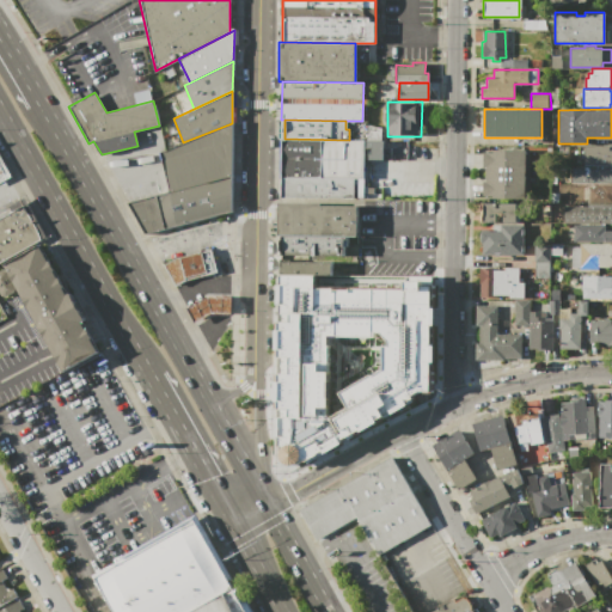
[(128,203),(170,193),(159,152),(183,142),(232,123),(231,212),(146,234),(128,203)]
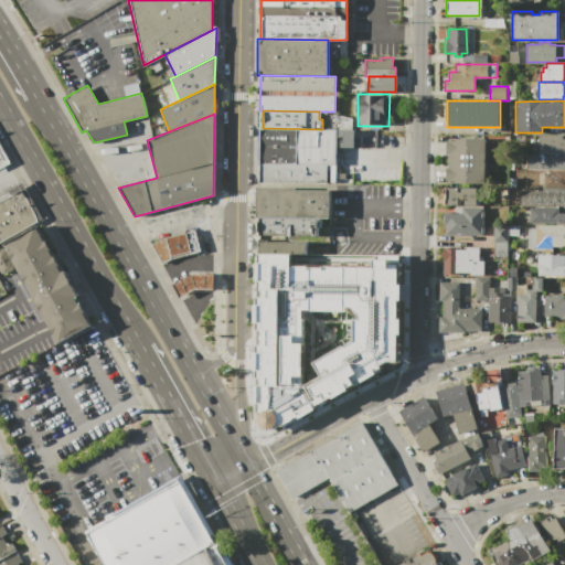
[(258,183),(258,128),(263,128),(322,129),(336,129),(334,164),(327,164),(326,183),(258,183)]
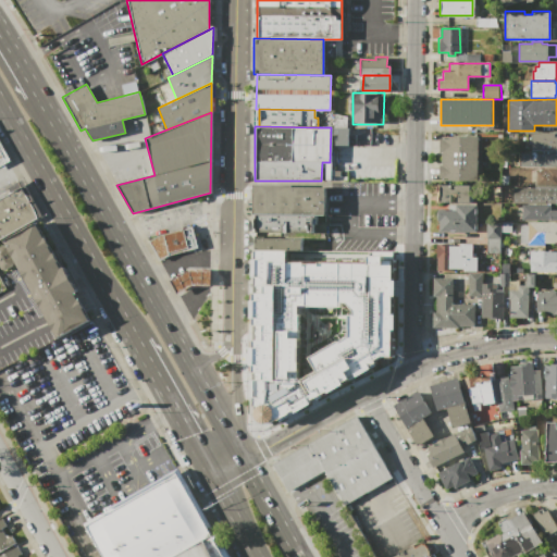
[(333,127),(348,127),(348,140),(333,140),(333,127)]
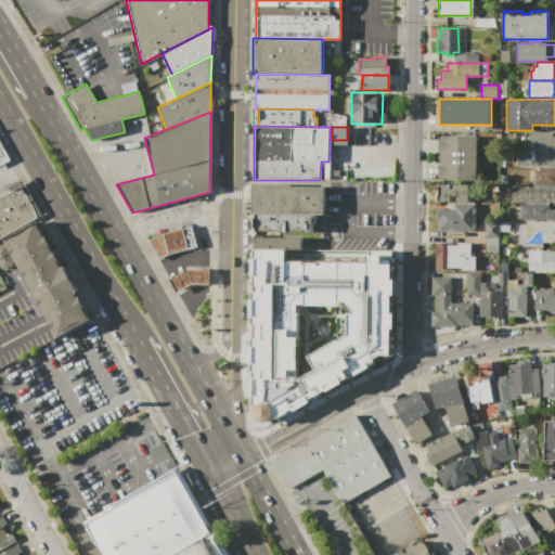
[(554,150),(532,151),(529,151),(529,132),(553,132),(553,136),(554,136),(554,150)]
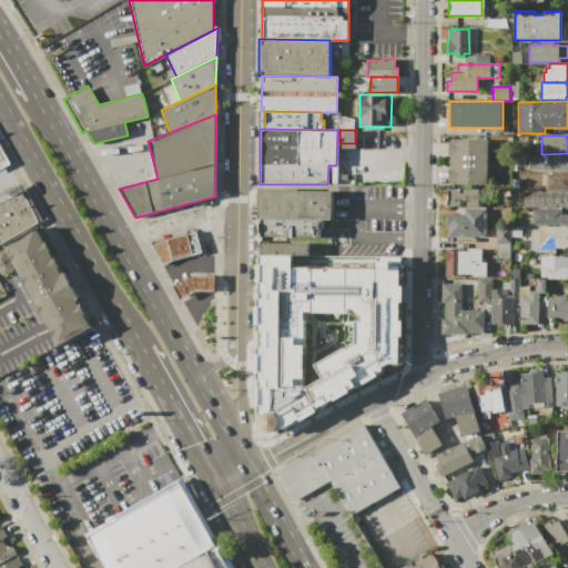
[(487,139),(487,184),(450,184),(450,181),(448,181),(448,168),(450,168),(450,155),(448,155),(448,141),(450,141),(450,139),(487,139)]
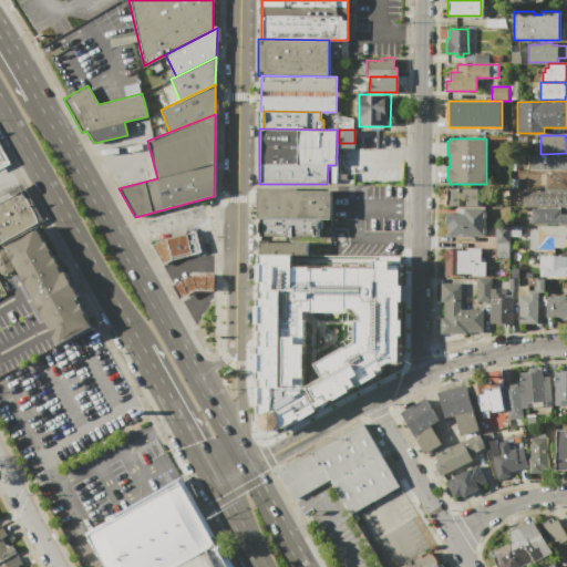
[(0,146),(10,164),(0,169),(0,146)]
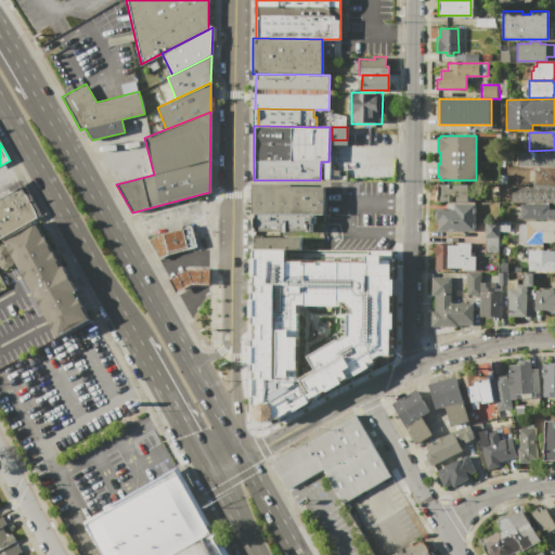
[(554,166),(532,166),(532,151),(554,150),(554,166)]
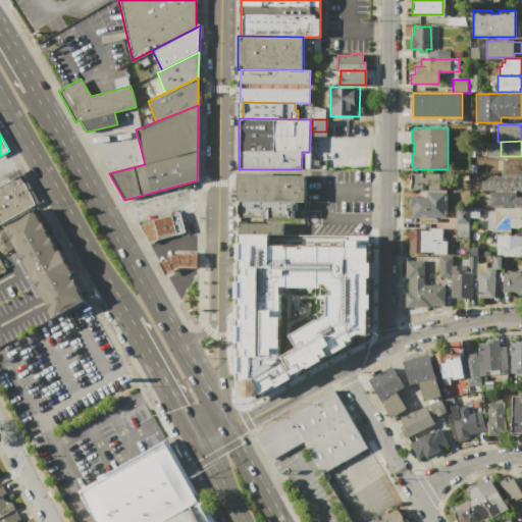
[(502,157),(521,157),(521,173),(502,173),(502,157)]
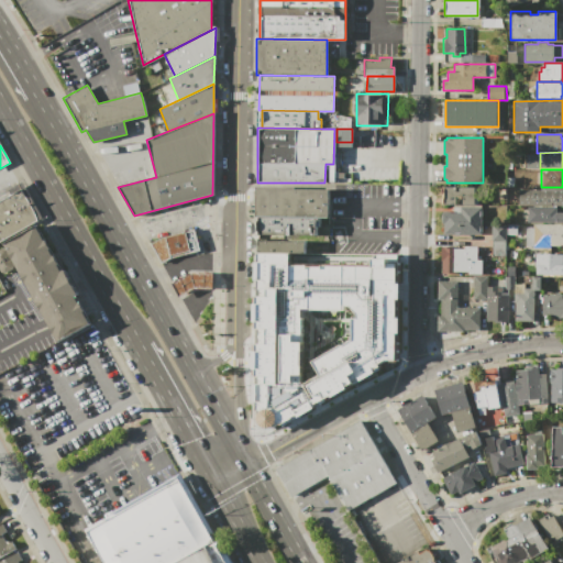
[(0,241),(0,199),(10,195),(8,189),(21,181),(42,218),(0,241)]
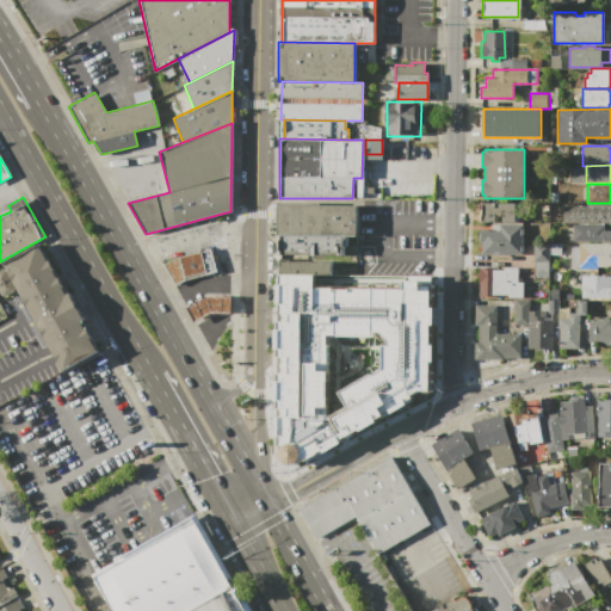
[(357,235),(344,235),(282,235),(277,235),(277,202),(321,202),(321,205),(357,205),(357,235)]
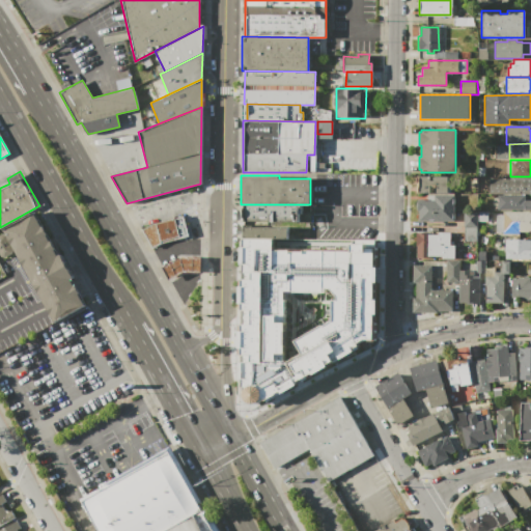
[(446,176),(446,193),(436,193),(436,184),(429,184),(429,193),(419,193),(420,176),(446,176)]
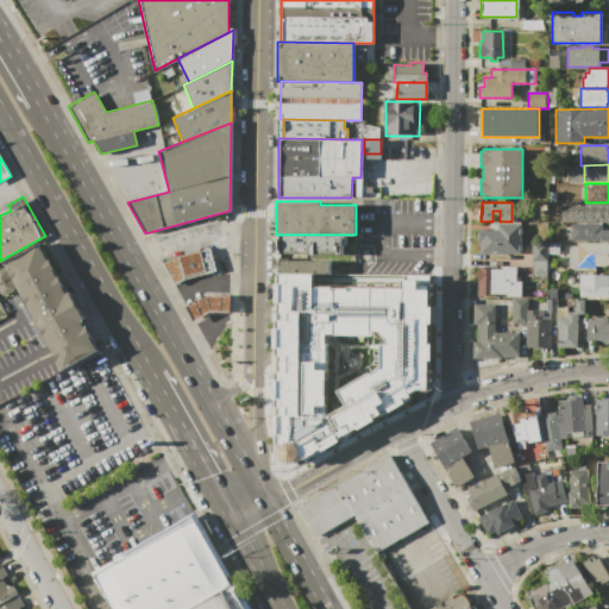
[(608,223),(563,223),(563,206),(608,205),(608,223)]
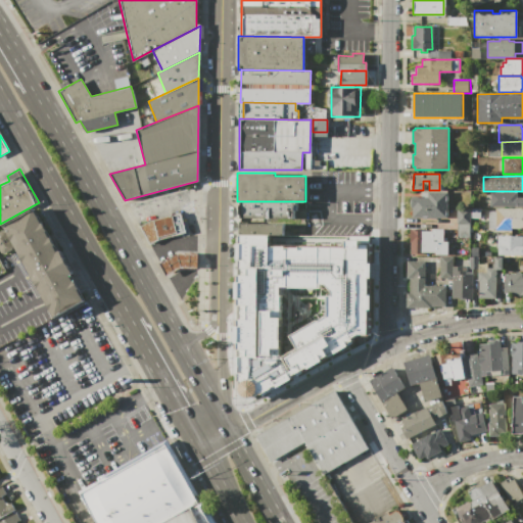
[(446,192),(446,218),(412,218),(412,207),(410,207),(410,196),(422,196),(422,192),(446,192)]
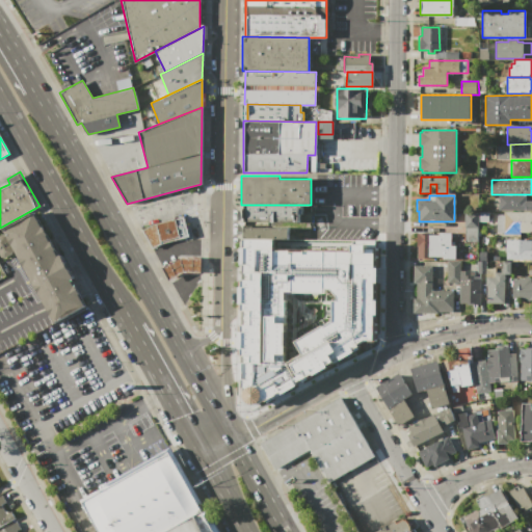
[(531,210),(498,210),(498,195),(525,195),(525,201),(531,201),(531,210)]
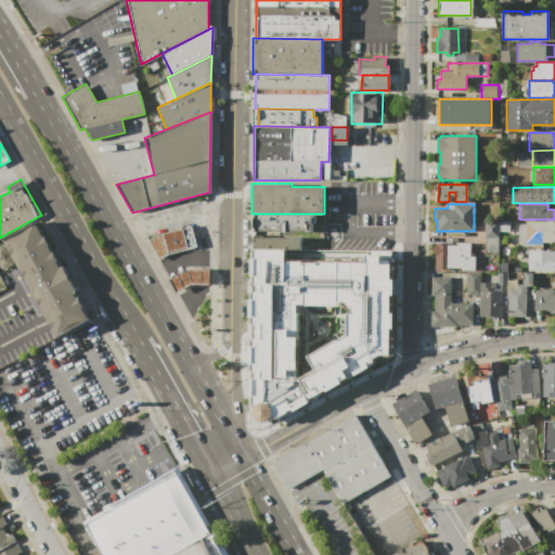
[(256,231),(256,214),(312,214),(312,232),(256,231)]
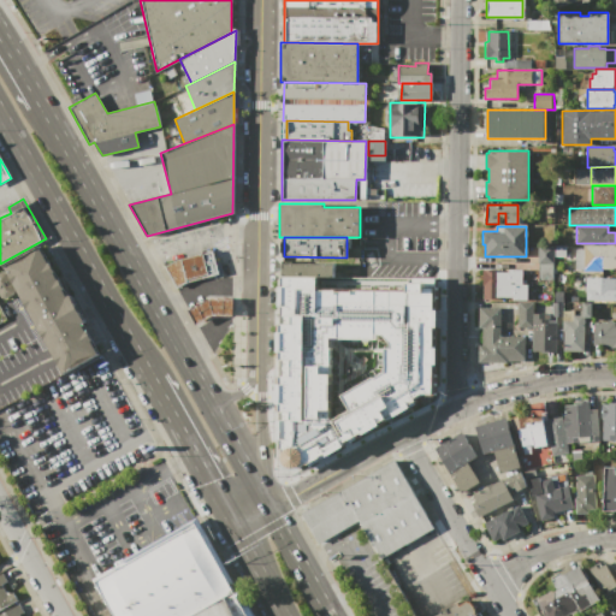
[(4,266),(40,246),(66,295),(70,294),(86,321),(82,324),(99,353),(64,372),(4,266)]
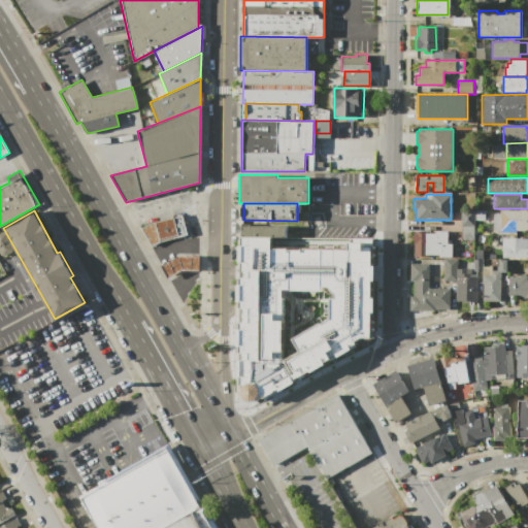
[(485,220),(475,220),(475,210),(485,210),(485,220)]
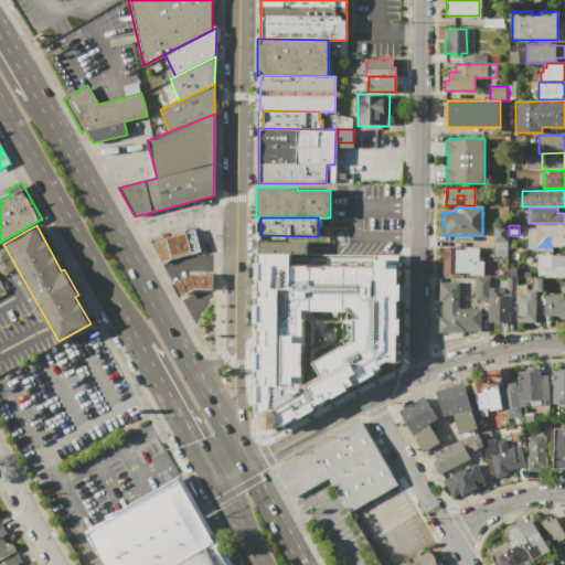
[(564,225),(564,246),(553,247),(553,248),(534,248),(534,246),(528,246),(528,228),(534,228),(534,225),(564,225)]
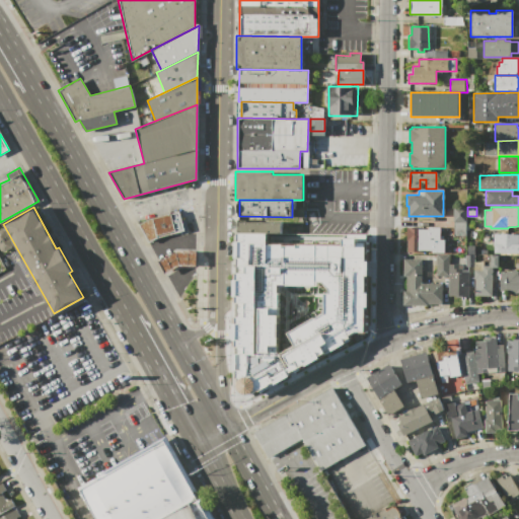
[(465,221),(452,221),(452,208),(465,208),(465,221)]
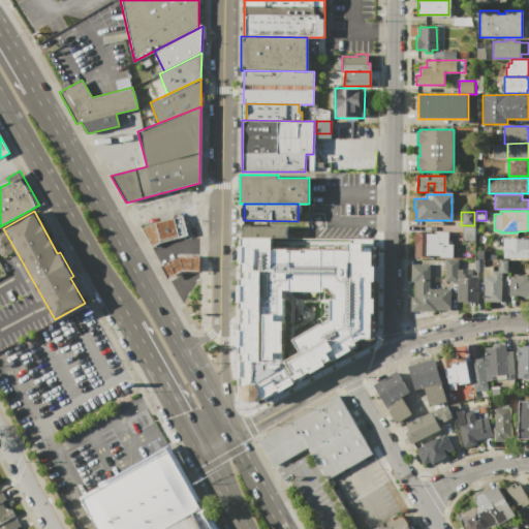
[(187,235),(161,242),(152,247),(142,228),(155,221),(156,222),(174,218),(174,216),(182,214),(187,235)]
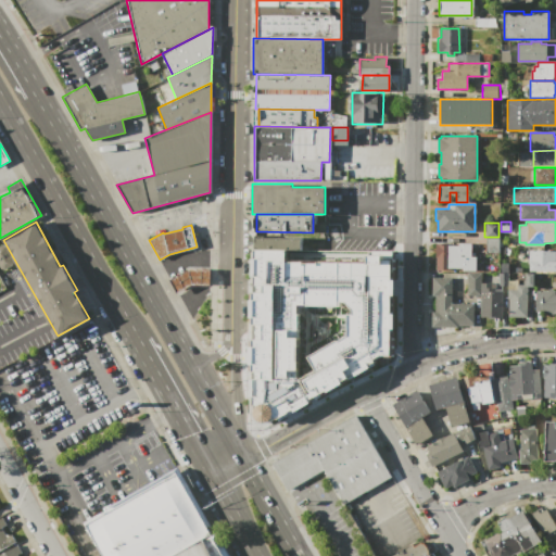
[(300,267),(287,267),(275,267),(275,264),(255,264),(255,237),(301,237),(300,267)]
